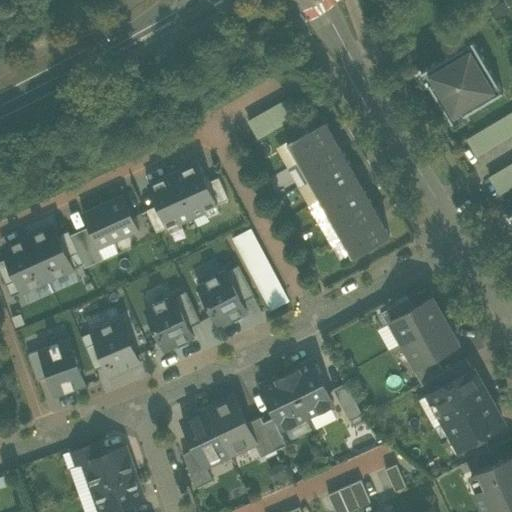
[(422,71),(452,122),(503,91),(473,40),(422,71)]
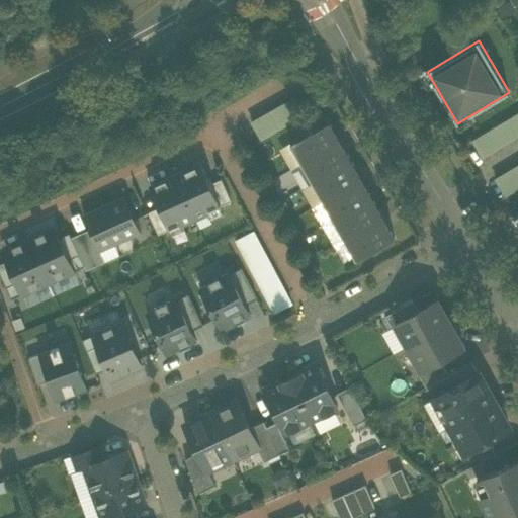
[(251,122),(261,140),(296,119),(286,102),(251,122)]
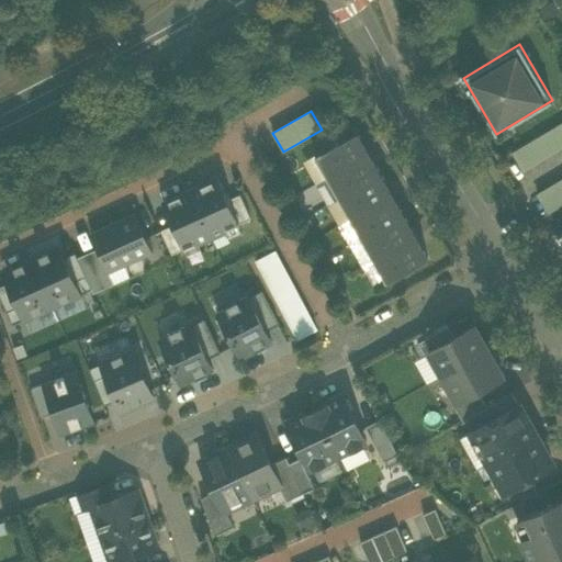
[(561,149),(561,148),(561,128),(560,124),(550,131),(561,149)]
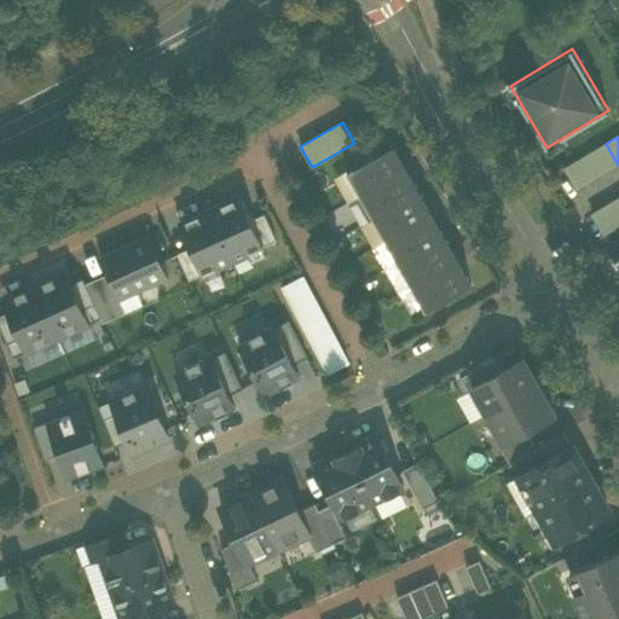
[(608,171),(618,165),(606,144),(596,150),(608,171)]
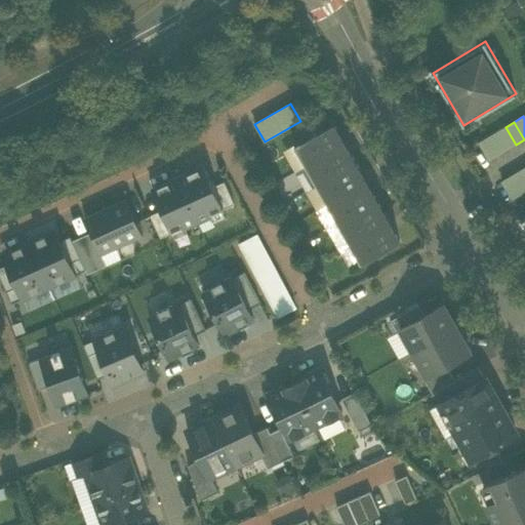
[(294,146),(306,165),(345,144),(333,123),(294,146)]
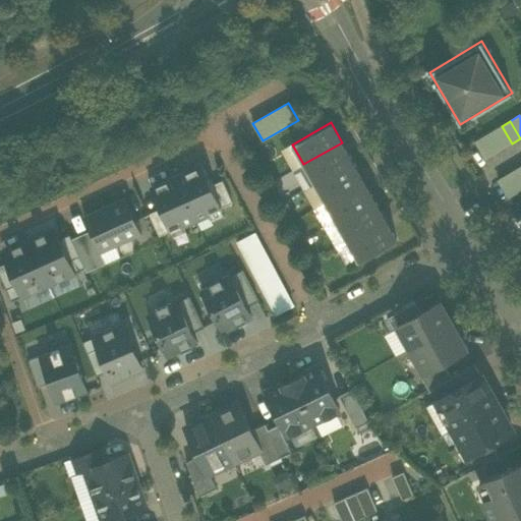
[(503,149),(512,143),(502,126),(493,131),(503,149)]
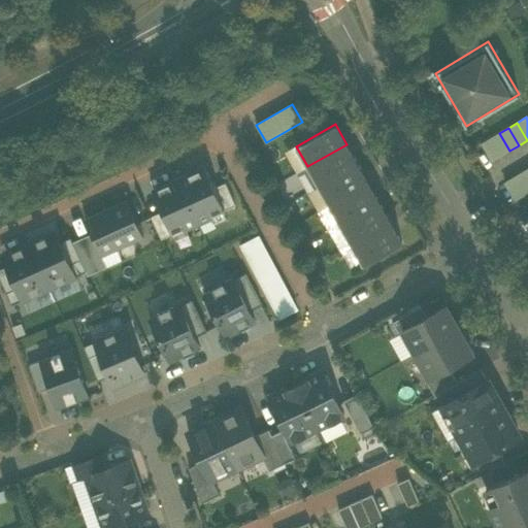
[(501,156),(509,151),(499,133),(491,138),(501,156)]
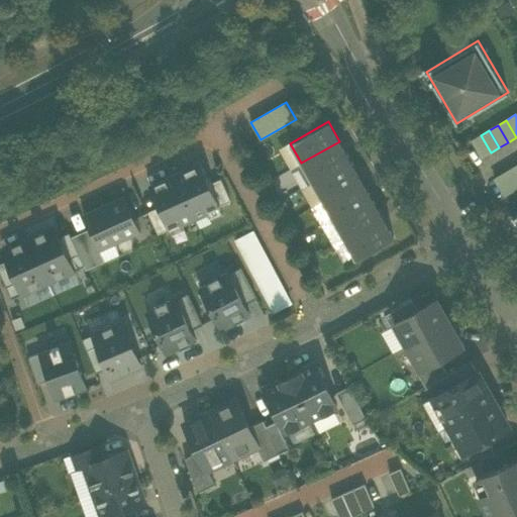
[(482,158),(491,152),(481,135),(472,140),(482,158)]
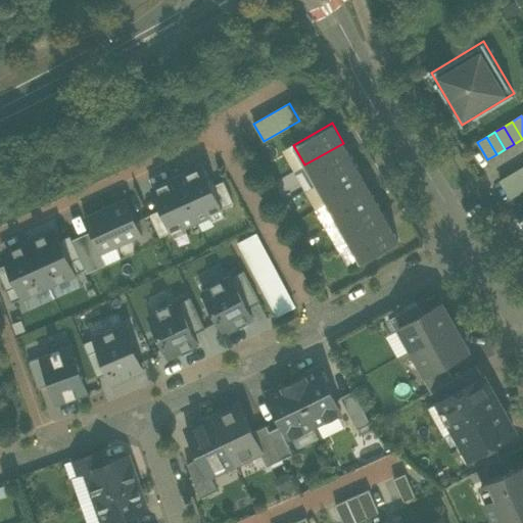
[(354,162),(343,143),(304,164),(316,184),(354,162)]
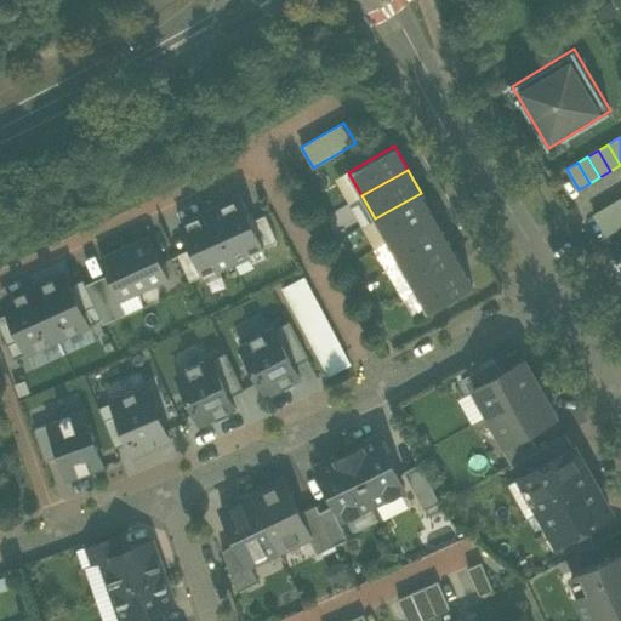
[(433,216),(421,193),(375,218),(387,241),(433,216)]
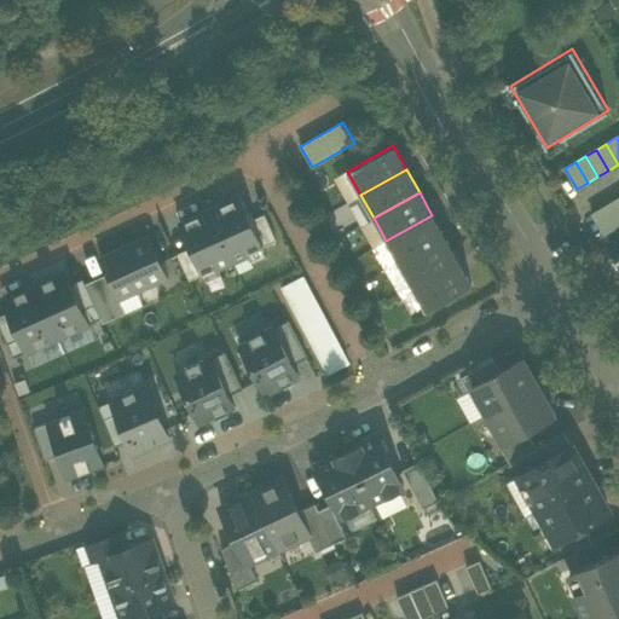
[(241,196),(210,209),(232,260),(264,247),(252,220),(241,196)]
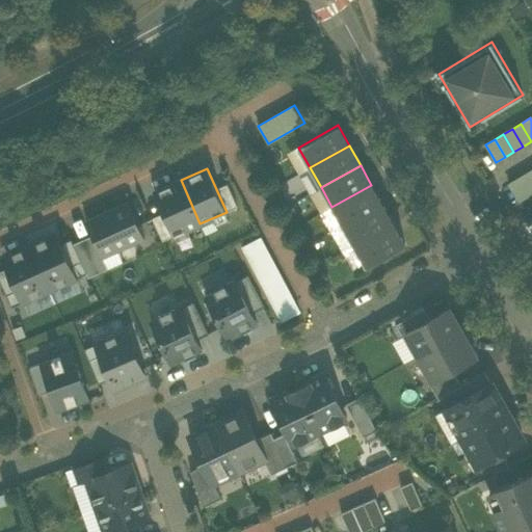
[(528,196),(531,193),(531,182),(526,174),(517,179),(528,196)]
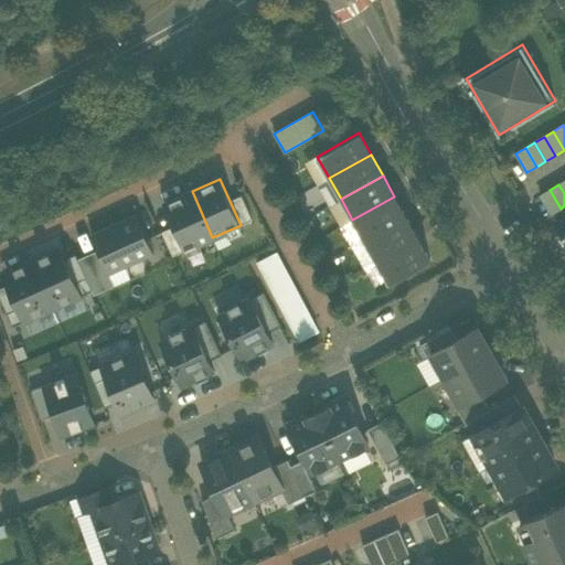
[(552,214),(561,209),(550,190),(540,195),(552,214)]
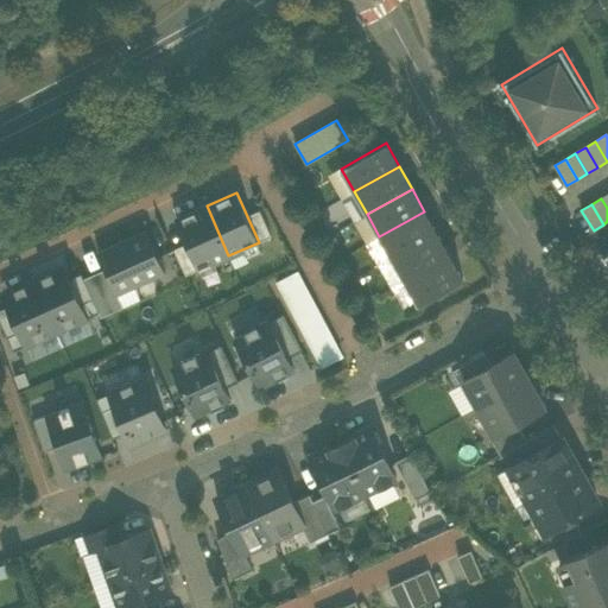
[(207,206),(176,220),(188,244),(200,270),(228,255),(207,206)]
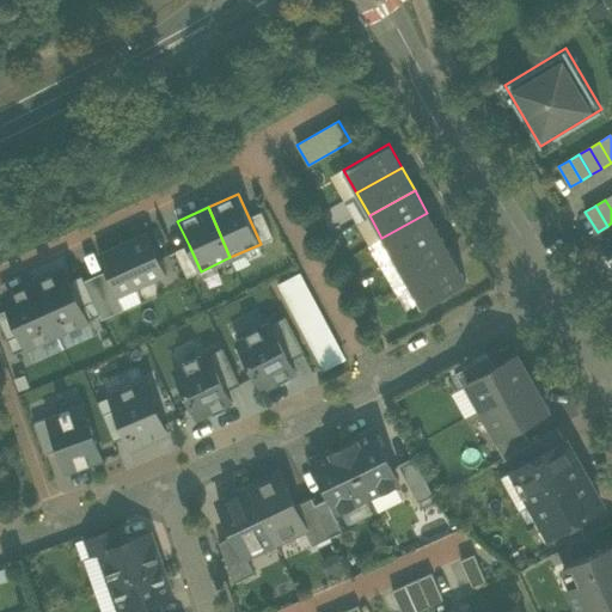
[(262,212),(249,218),(261,244),(274,238),(262,212)]
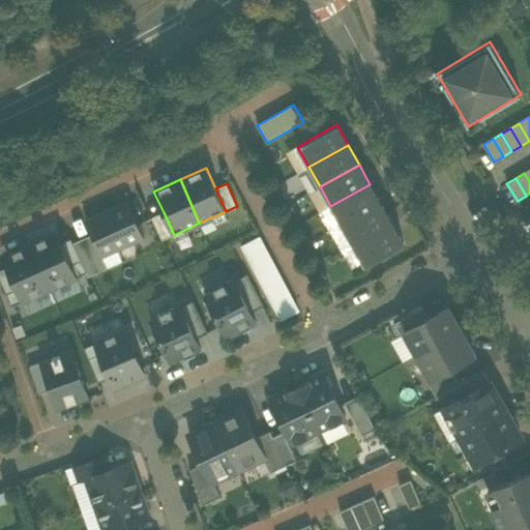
[(381,203),(370,184),(330,206),(342,226),(381,203)]
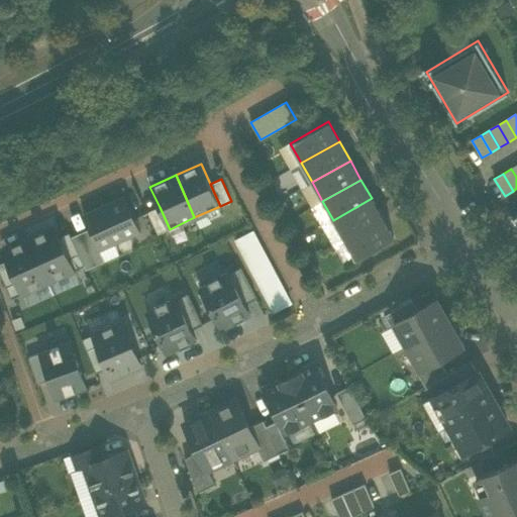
[(124,196),(84,214),(90,228),(93,234),(100,250),(114,243),(140,231),(124,196)]
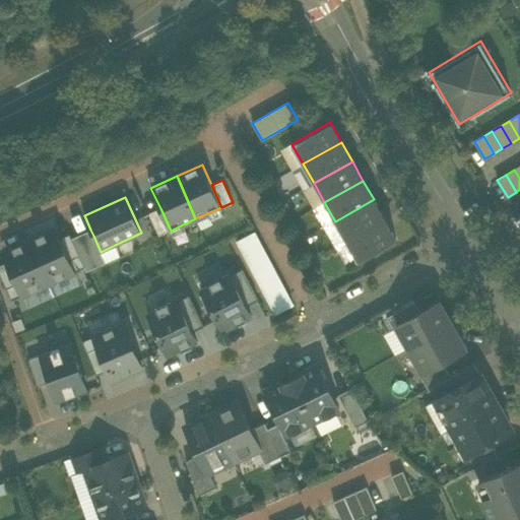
[(385,218),(374,199),(335,221),(346,241),(385,218)]
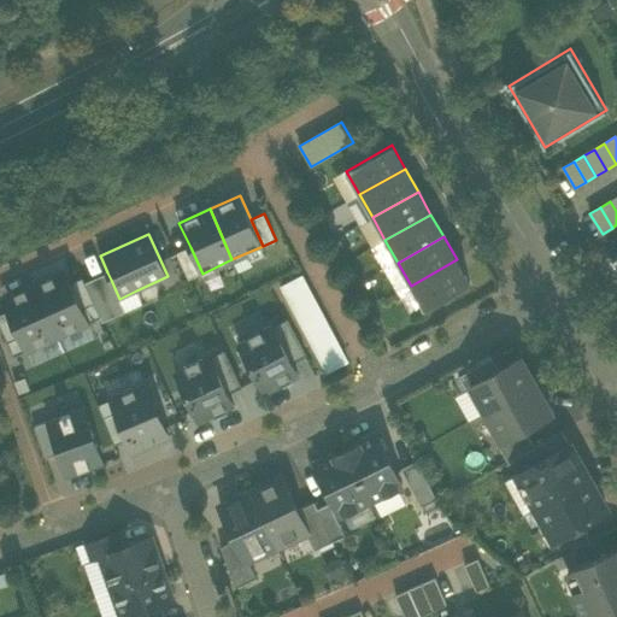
[(191,247),(177,253),(189,280),(203,274),(191,247)]
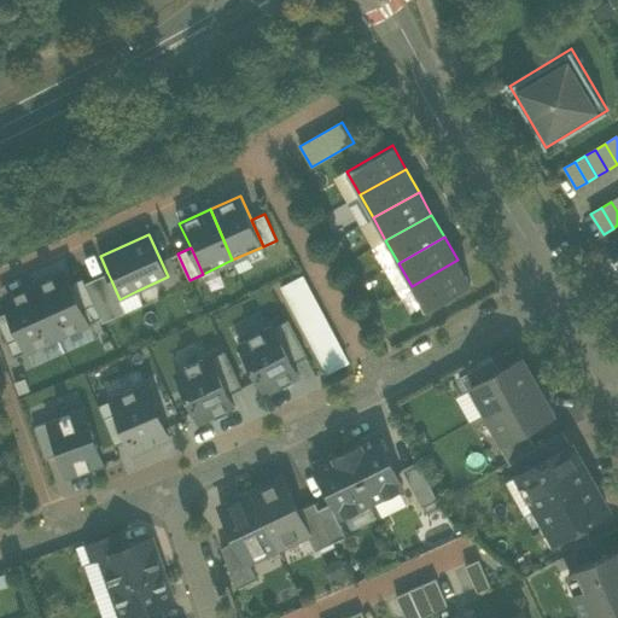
[(471,284),(458,260),(412,286),(425,310),(471,284)]
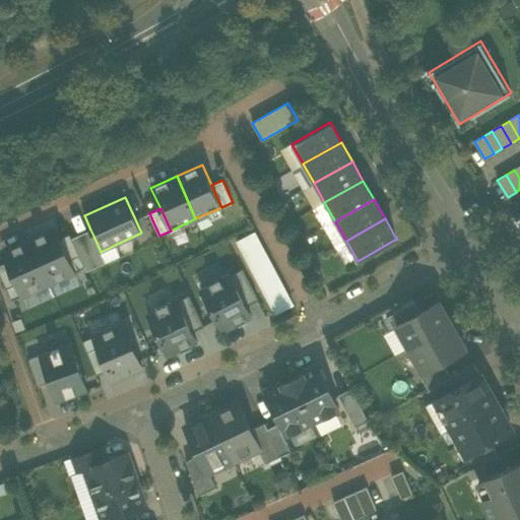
[(55,230),(28,241),(48,283),(74,272),(59,239),(55,230)]
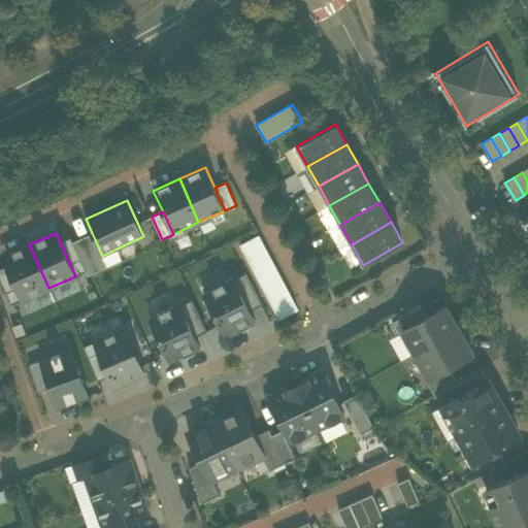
[(73,241),(75,249),(95,239),(92,233),(73,241)]
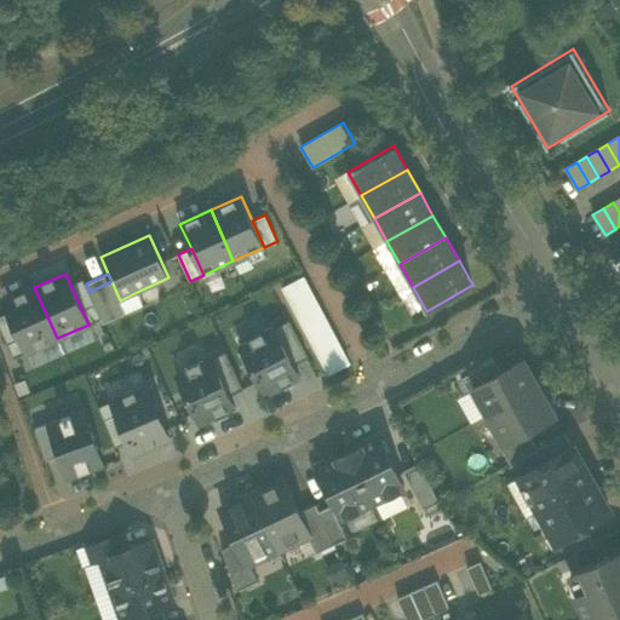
[(84,279),(70,285),(89,325),(101,319),(89,292),(86,283),(84,279)]
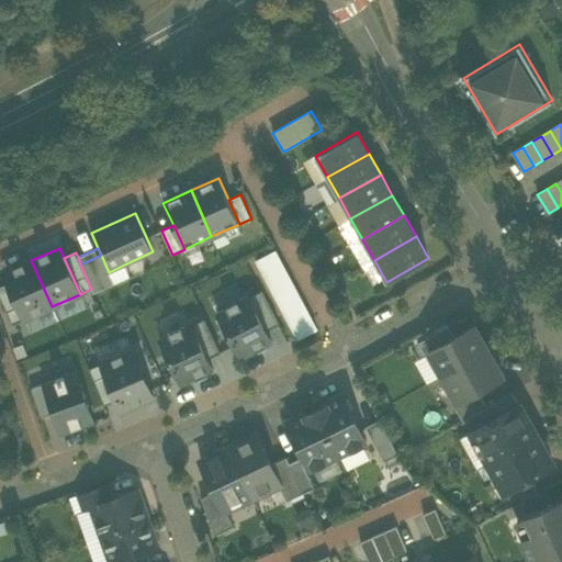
[(257,261),(298,338),(317,329),(277,253),(257,261)]
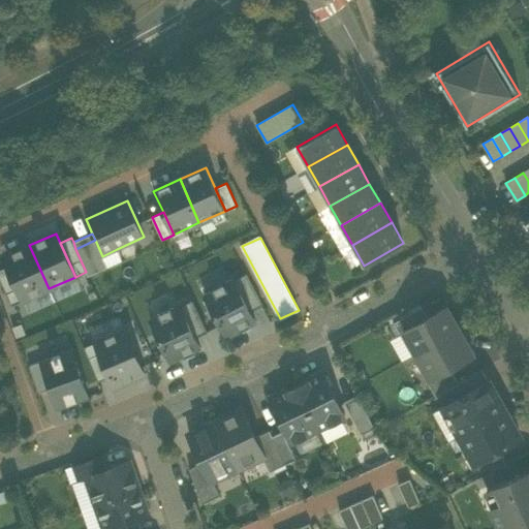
[(107,267),(102,256),(95,240),(75,249),(86,272),(88,276),(107,267)]
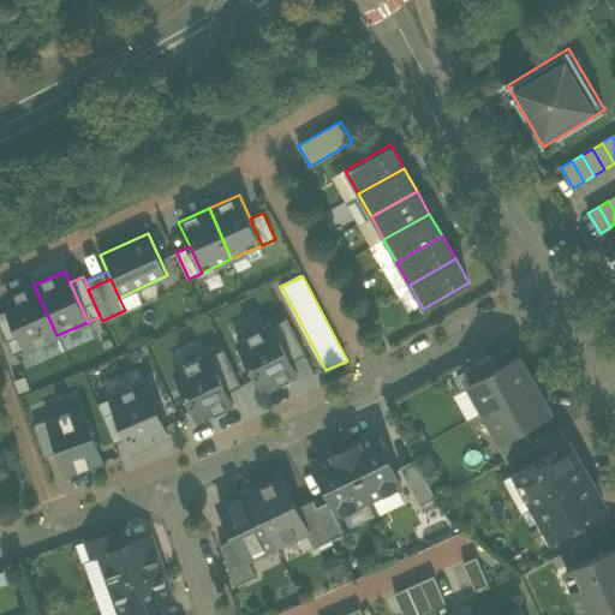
[(27,348),(57,335),(34,285),(4,298),(9,309),(27,348)]
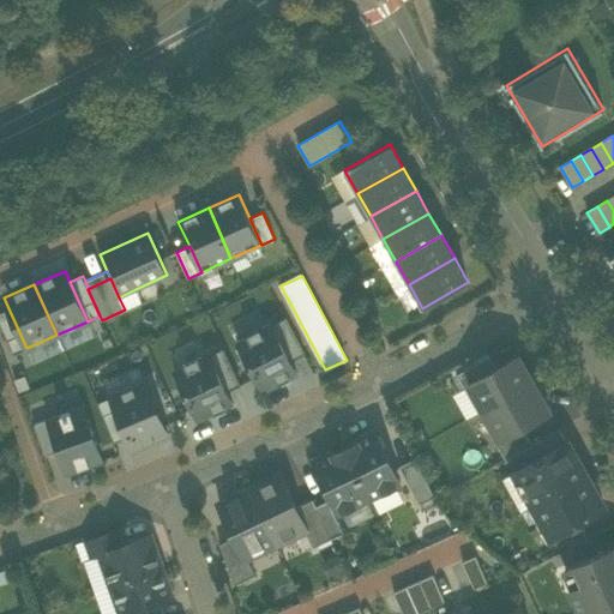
[(119,298),(125,309),(142,302),(136,289),(119,298)]
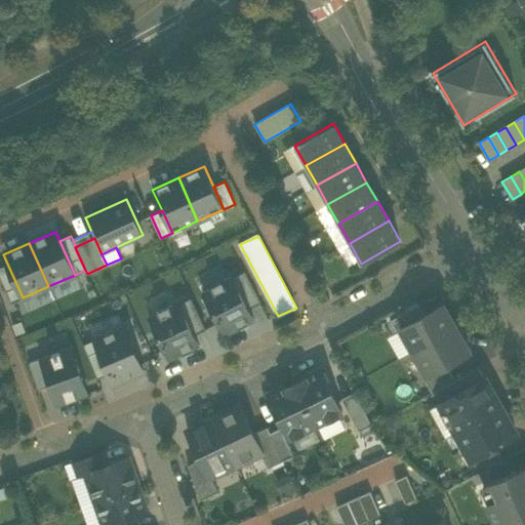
[(23,297),(7,264),(0,267),(0,277),(11,303),(23,297)]
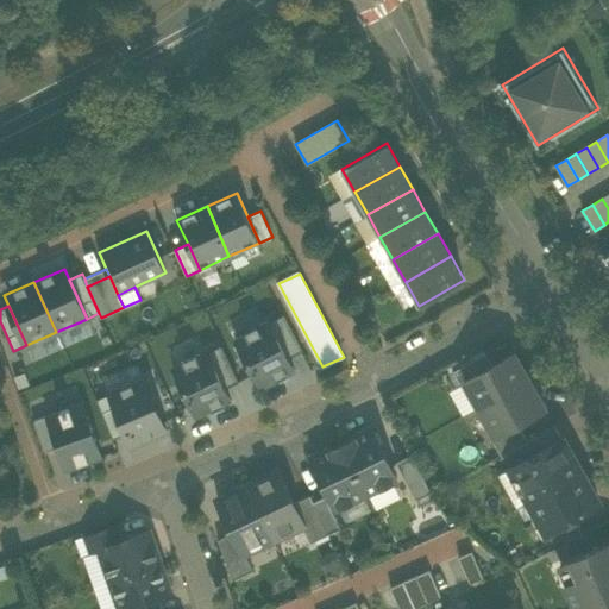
[(282,315),(269,322),(288,358),(302,351),(282,315)]
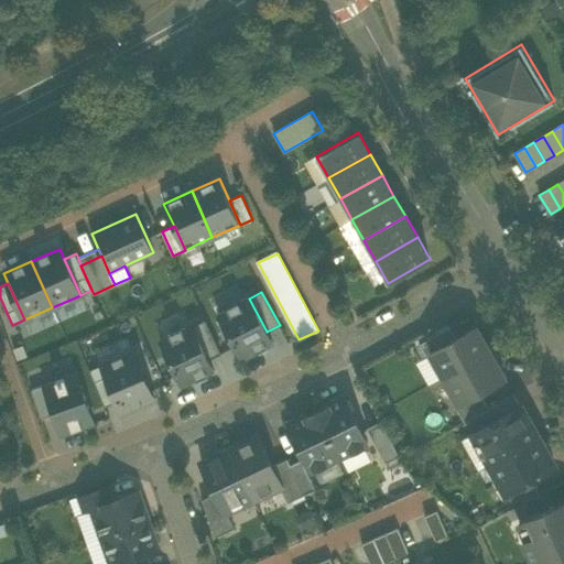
[(240,301),(217,313),(240,358),(255,350),(256,353),(268,346),(266,345),(272,342),(267,332),(249,299),(241,303),(240,301)]
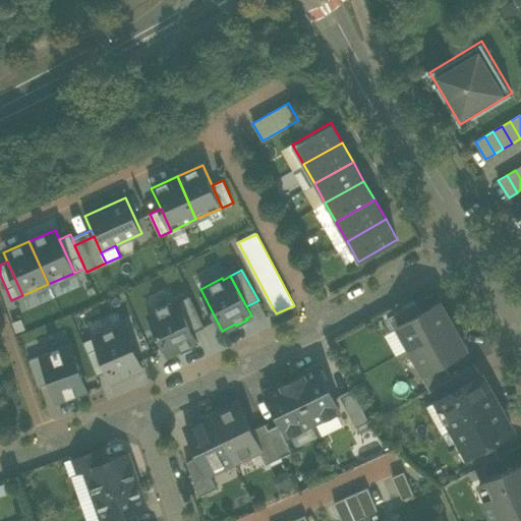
[(190,295),(177,301),(192,332),(205,327),(190,295)]
